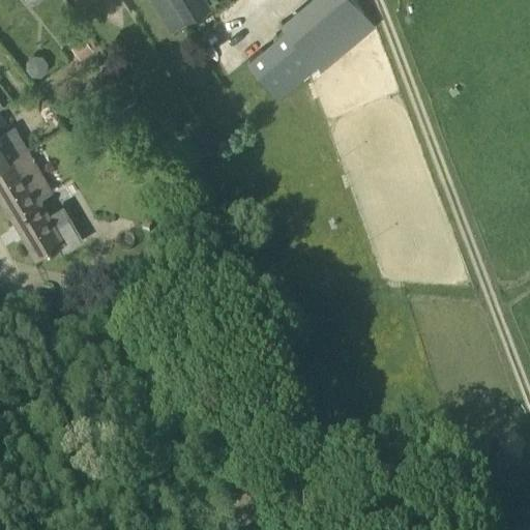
[(97,0),(76,0),(83,10),(97,0)]
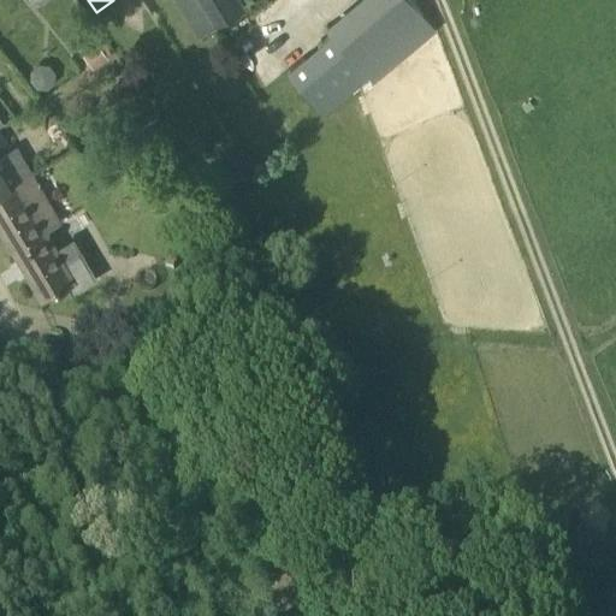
[(236,0),(202,0),(218,23),(242,9),(236,0)]
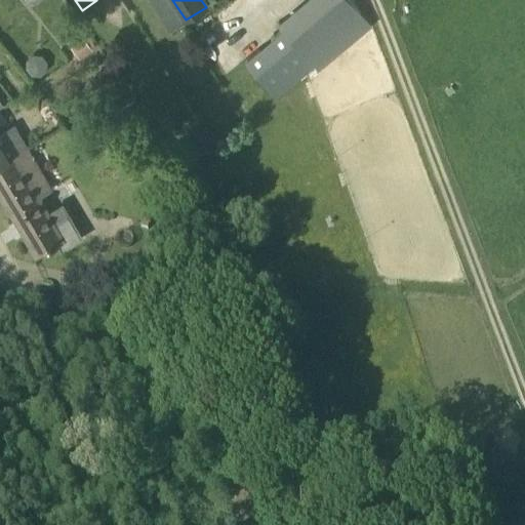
[(306,0),(278,23),(283,29),(246,58),(276,96),(315,67),(317,70),(371,27),(350,0),(306,0)]
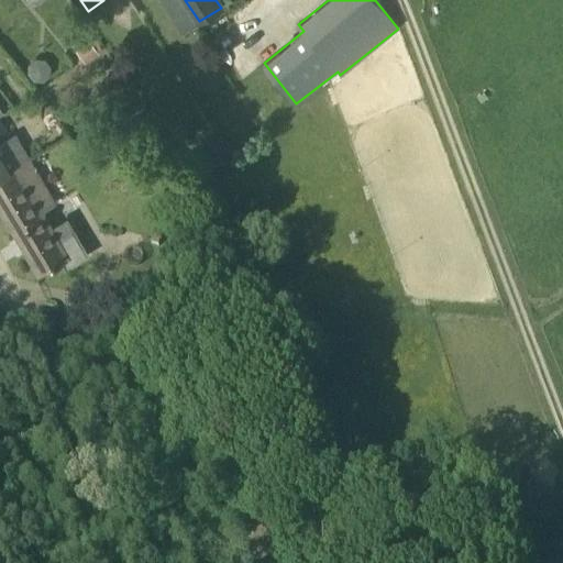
[(84,28),(69,39),(88,61),(101,50),(84,28)]
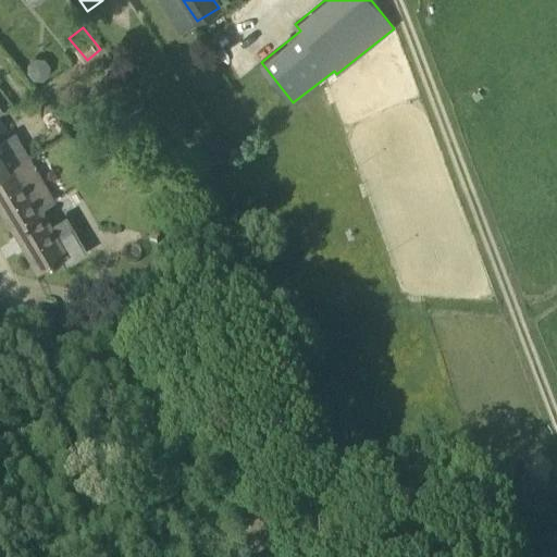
[(61,126),(50,106),(37,113),(49,133),(61,126)]
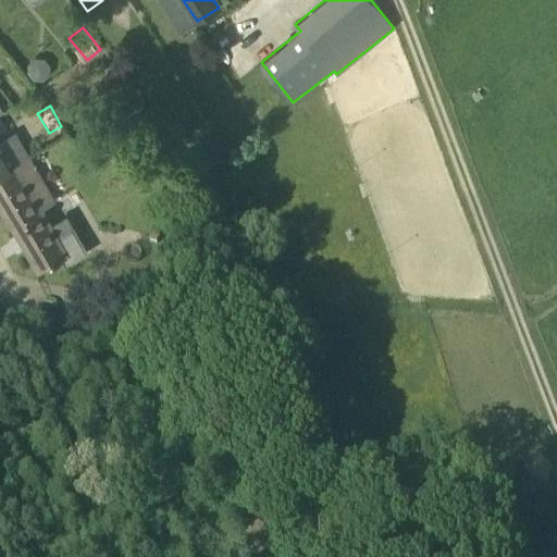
[(200,140),(208,152),(220,145),(211,133),(200,140)]
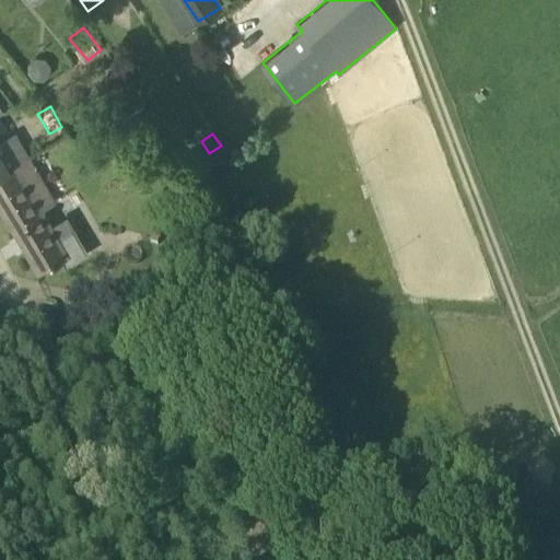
[(0,173),(14,165),(0,139),(0,173)]
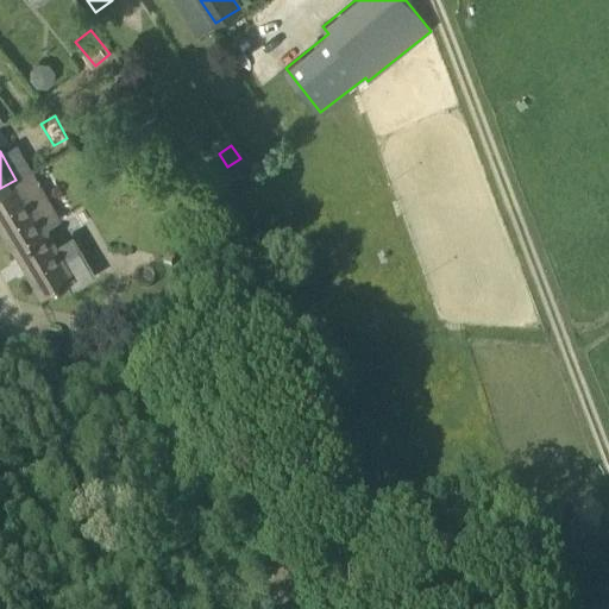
[(73,292),(93,280),(98,276),(79,245),(61,256),(43,226),(58,218),(31,171),(16,180),(0,188),(0,220),(43,293),(66,280),(73,292)]
